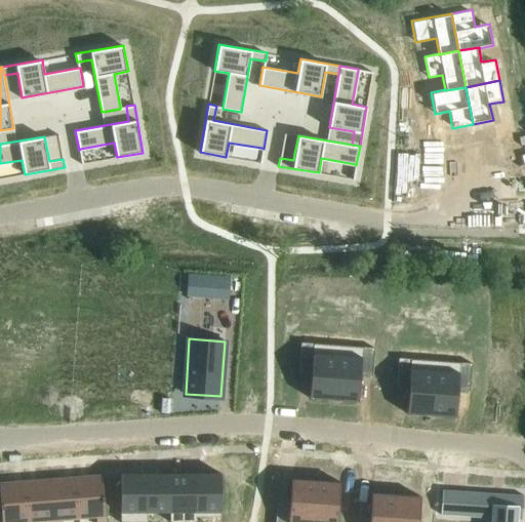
[(300,342),(298,365),(311,366),(309,397),(333,399),(337,345),(300,342)]
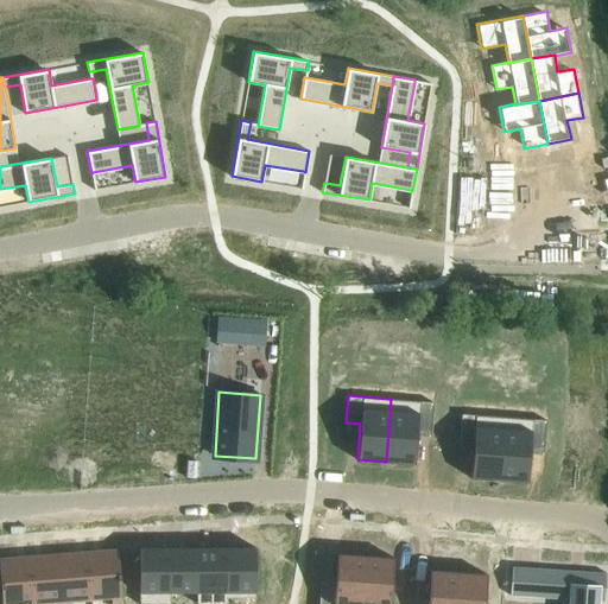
[(391,399),(386,462),(415,463),(417,428),(431,430),(434,401),(391,399)]
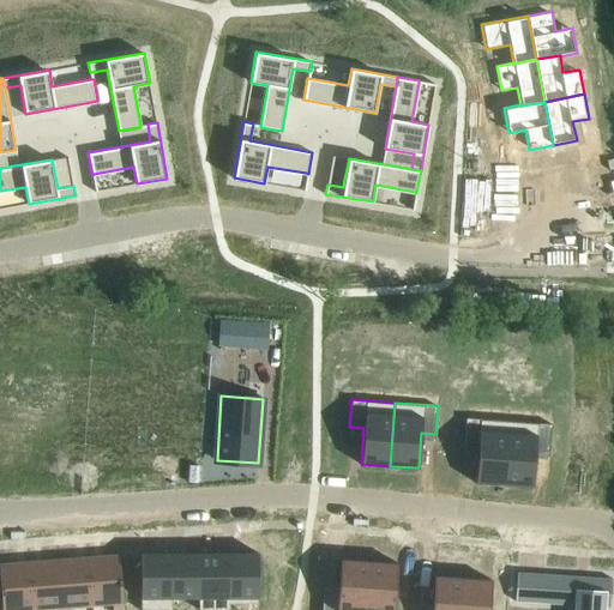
[(465,417),(464,445),(479,446),(475,482),(504,484),(509,421),(465,417)]
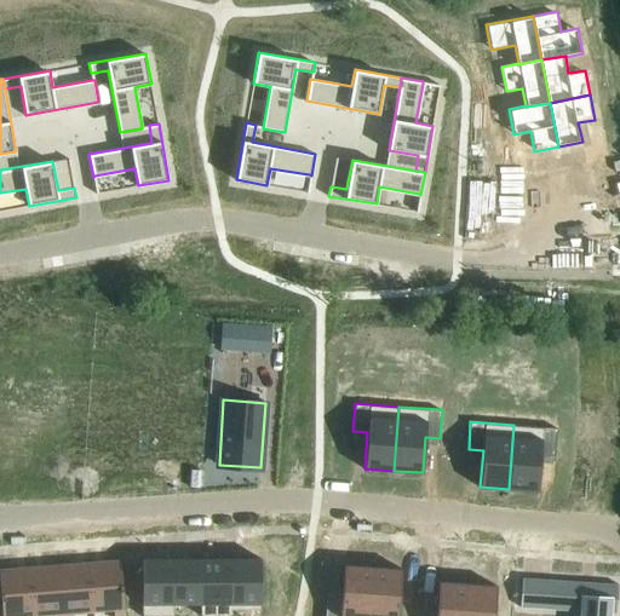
[(514,425),(509,489),(538,491),(540,455),(555,456),(557,427),(514,425)]
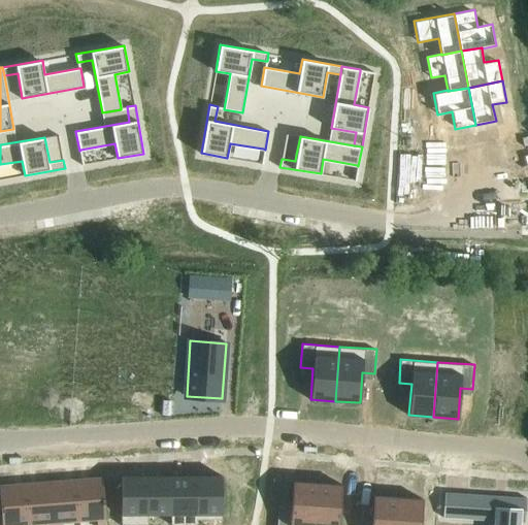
[(121,476),(121,524),(147,524),(147,515),(147,476),(121,476)]
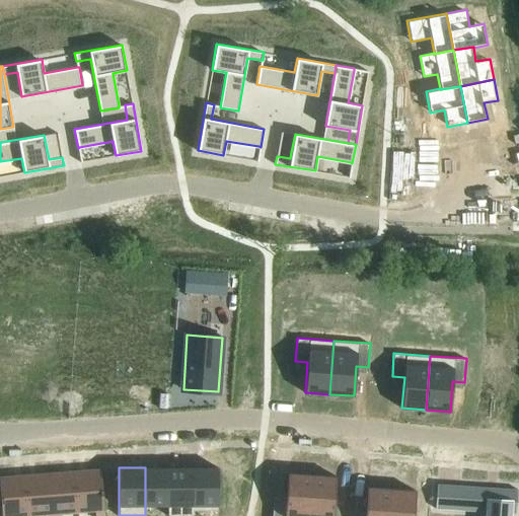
[(145,467),(145,506),(167,506),(167,467),(145,467)]
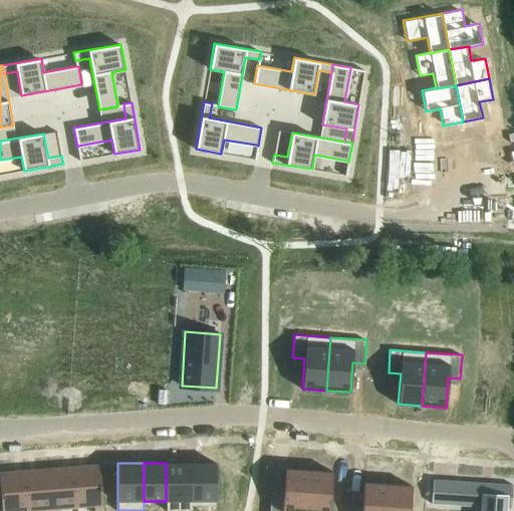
[(166,501),(167,510),(192,510),(192,505),(192,463),(166,463),(166,501)]
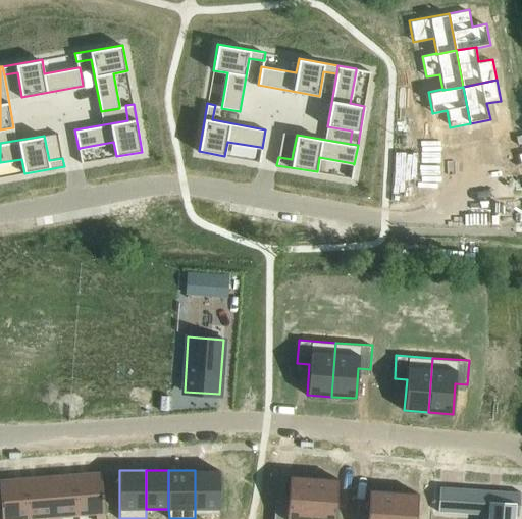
[(195,470),(195,513),(219,513),(219,470),(195,470)]
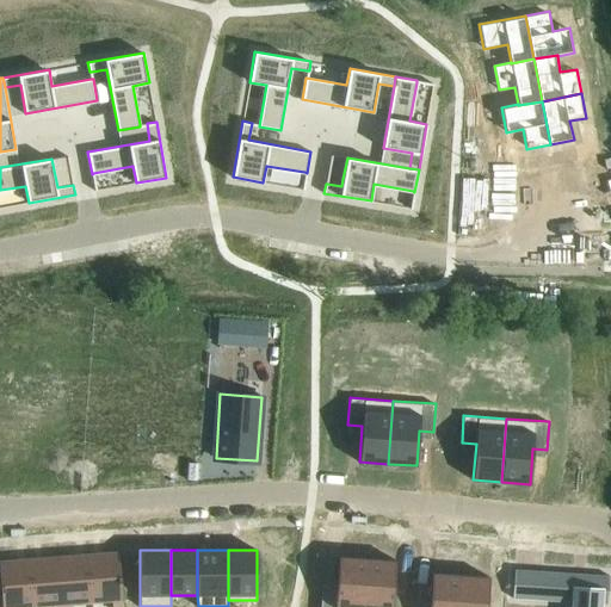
[(122,606),(118,551),(88,553),(92,601),(112,600),(112,606),(122,606)]
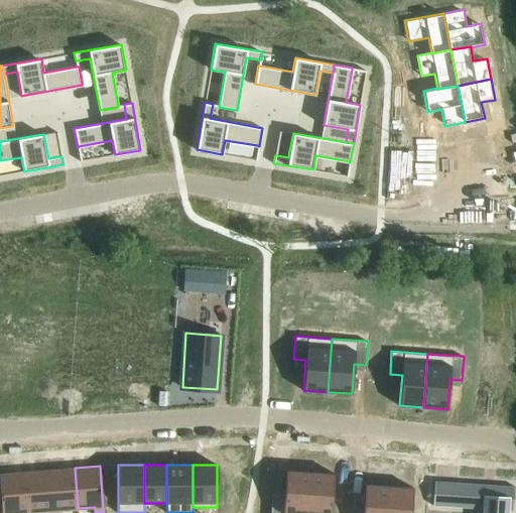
[(75,468),(49,470),(52,512),(60,512),(60,510),(78,508),(75,468)]
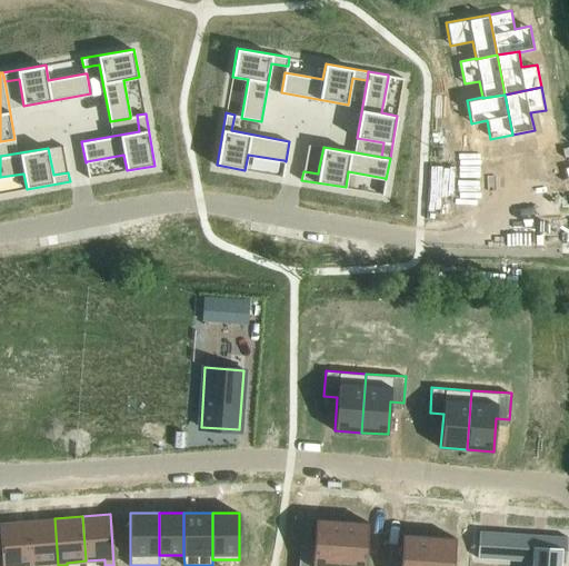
[(58,565),(55,518),(27,520),(30,565),(49,564),(49,565),(58,565)]
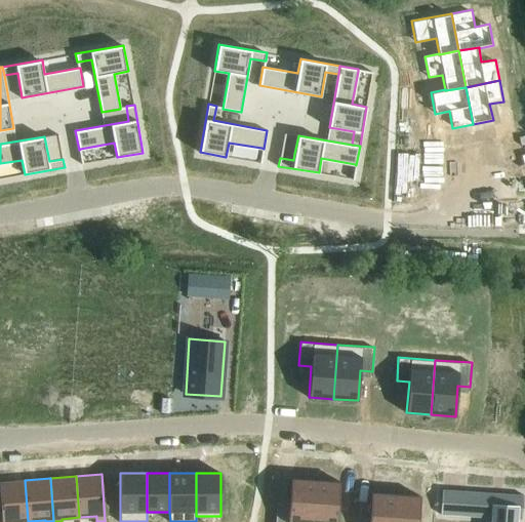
[(276,507),(275,521),(312,521),(316,479),(291,478),(288,508),(276,507)]
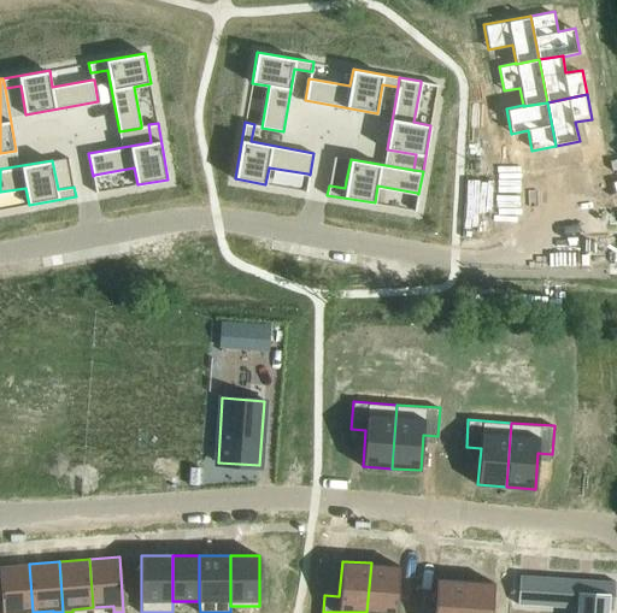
[(371,563),(366,612),(395,612),(399,565),(371,563)]
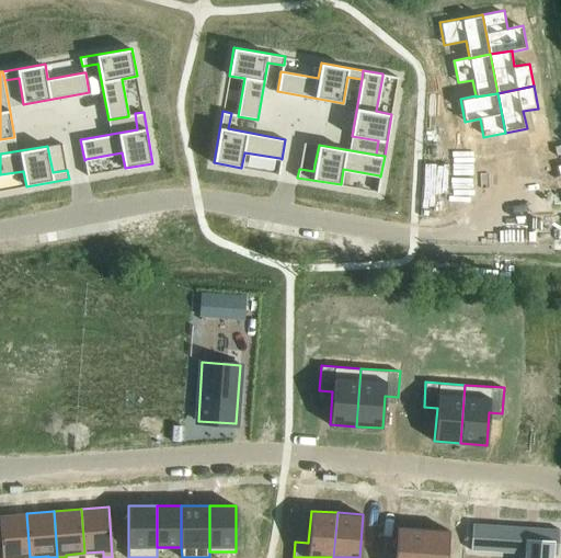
[(26,513),(0,514),(0,531),(1,557),(16,557),(30,557),(26,513)]
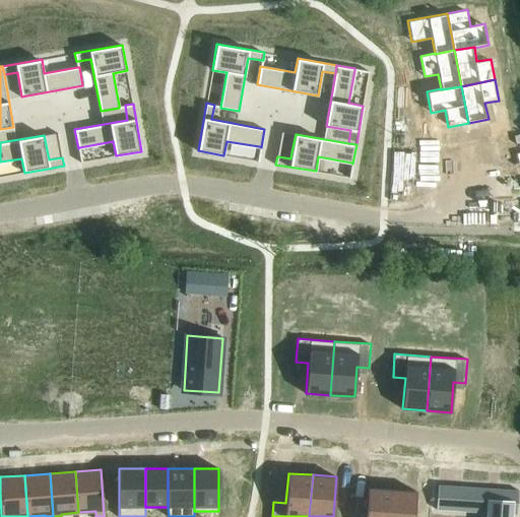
[(518,490),(438,485),(437,509),(457,510),(457,509),(461,507),(485,508),(484,516),(511,516),(512,514),(517,514),(517,513),(516,512),(517,491),(518,491),(518,490)]
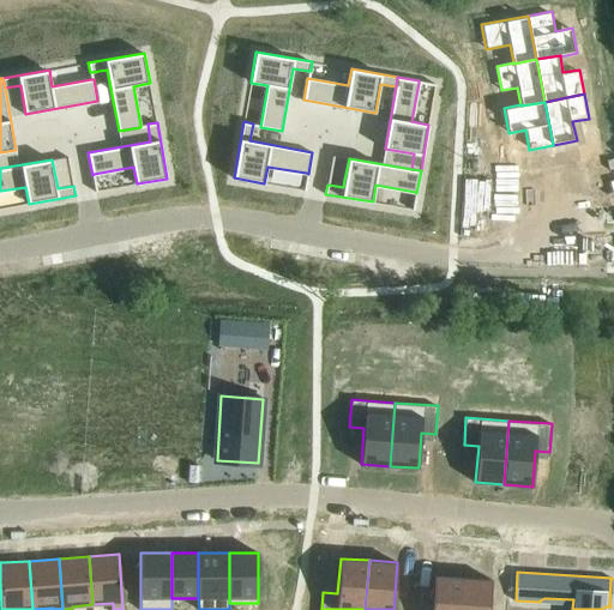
[(428,609),(417,609),(416,609),(459,609),(463,577),(434,574),(431,609),(428,609)]
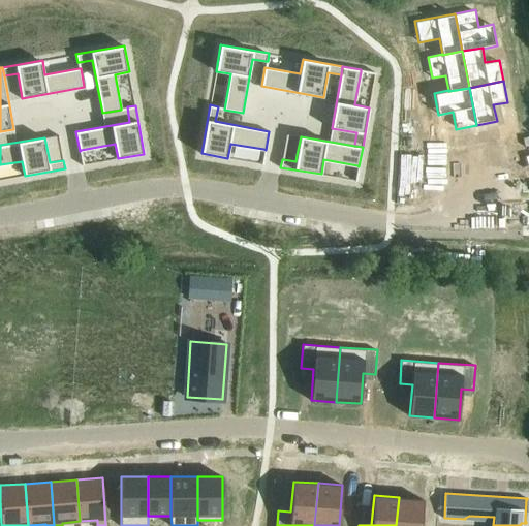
[(399,497),(396,525),(421,525),(424,499),(399,497)]
